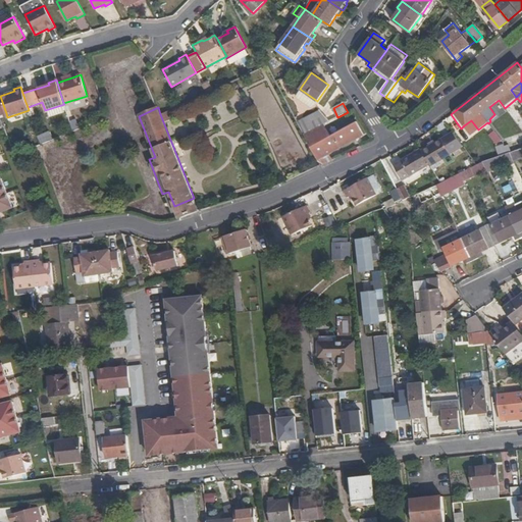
[(320,110),(298,122),(305,135),(330,121),(320,110)]
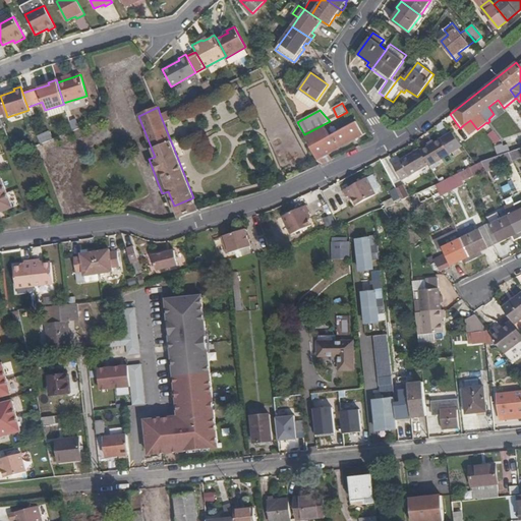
[(477,129),(470,120),(463,125),(470,135),(477,129)]
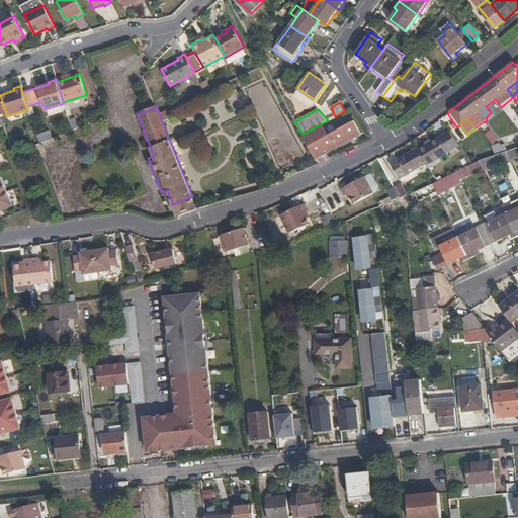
[(355,121),(328,136),(309,147),(316,159),(361,134),(355,121)]
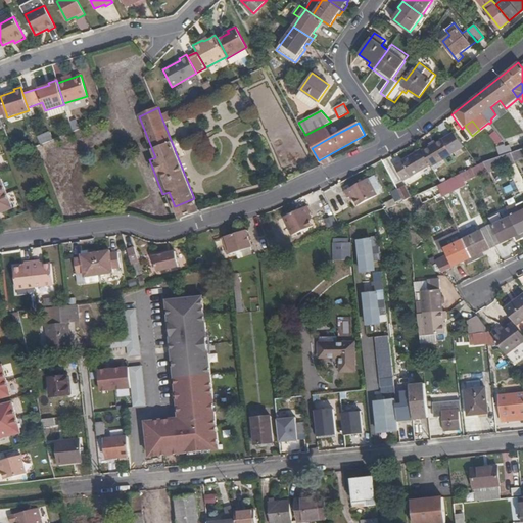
[(325,126),(305,136),(312,148),(331,137),(325,126)]
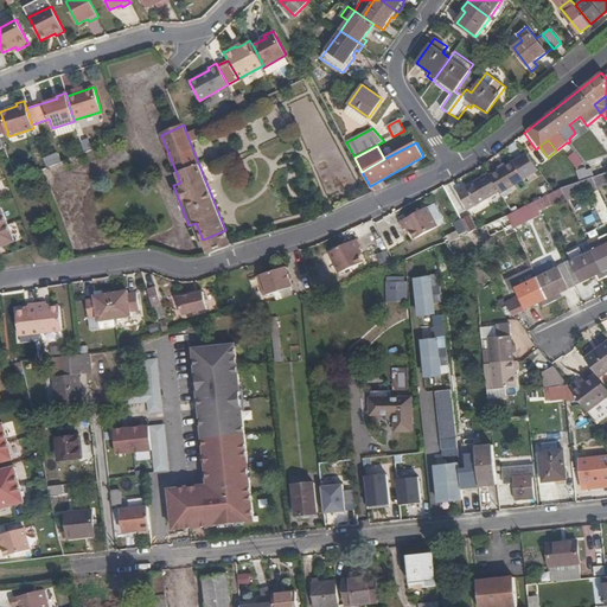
[(59,152),(45,157),(48,166),(62,163),(59,152)]
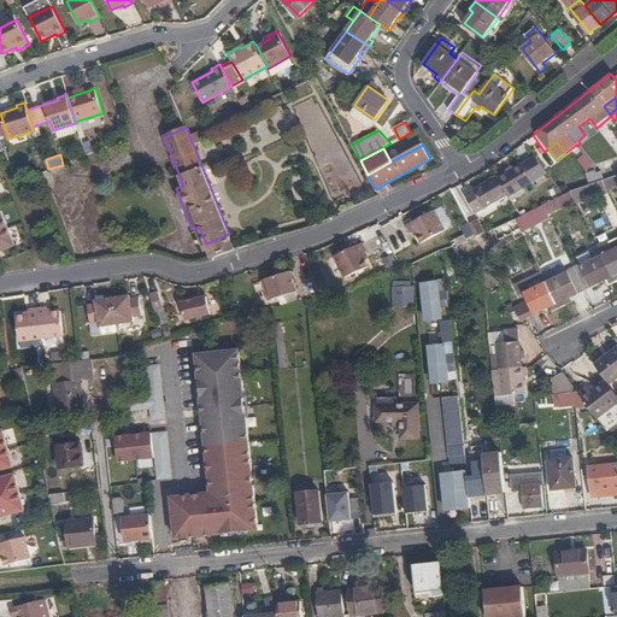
[(587,154),(579,158),(585,170),(593,166),(587,154)]
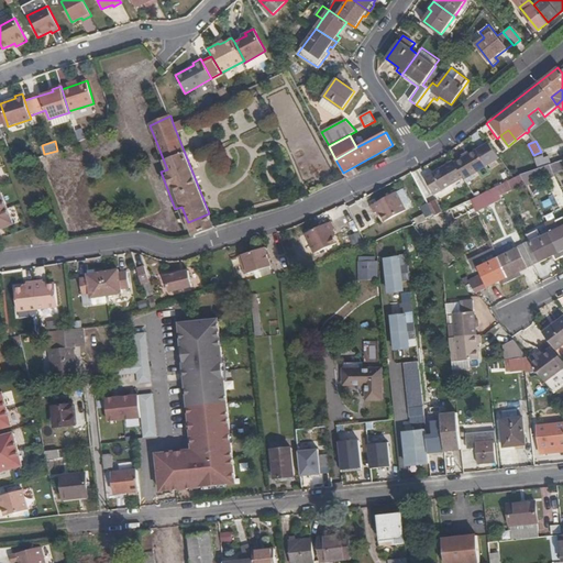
[(463,176),(465,178),(485,167),(476,151),(455,163),(463,176)]
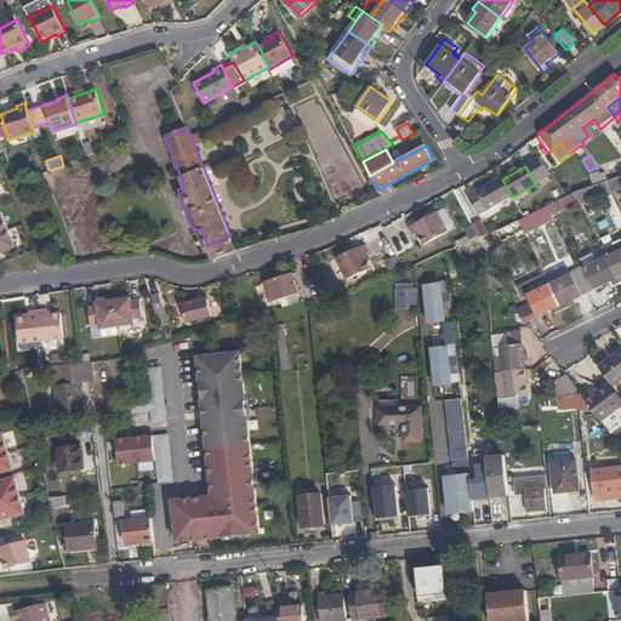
[(620,187),(620,176),(605,182),(610,192),(620,187)]
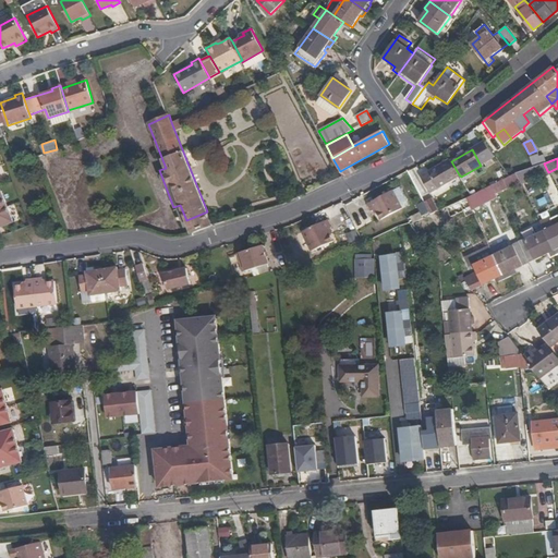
[(422,177),(431,192),(459,174),(451,161),(450,159),(422,177)]
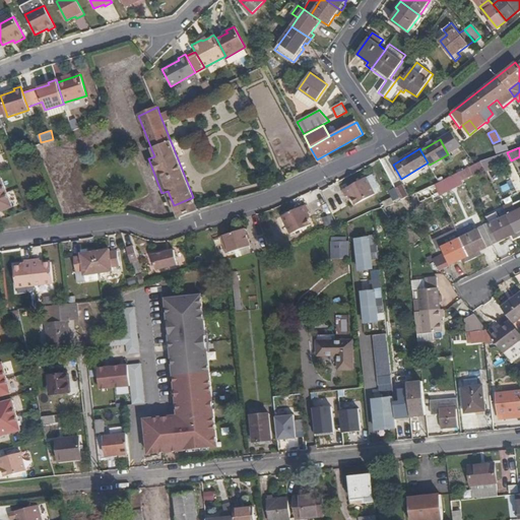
[(485,170),(511,160),(507,152),(481,160),(485,169),(485,170)]
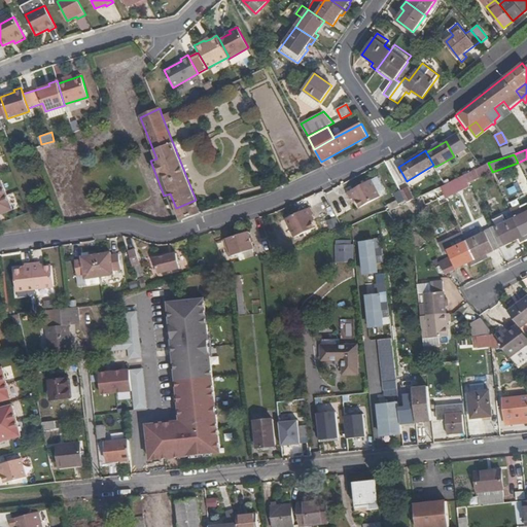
[(467,183),(492,171),(488,163),(481,167),(464,175),(467,183)]
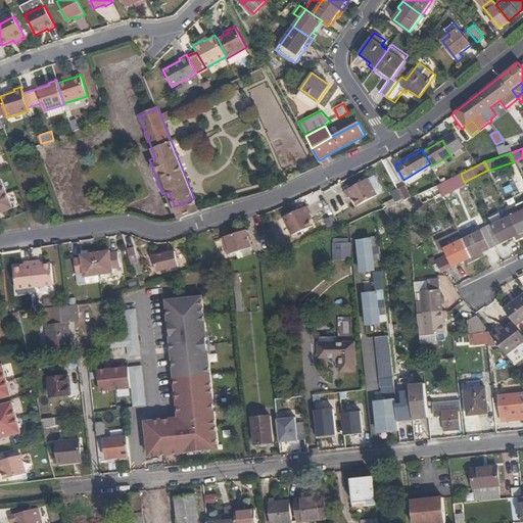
[(464,182),(461,174),(447,181),(450,188),(464,182)]
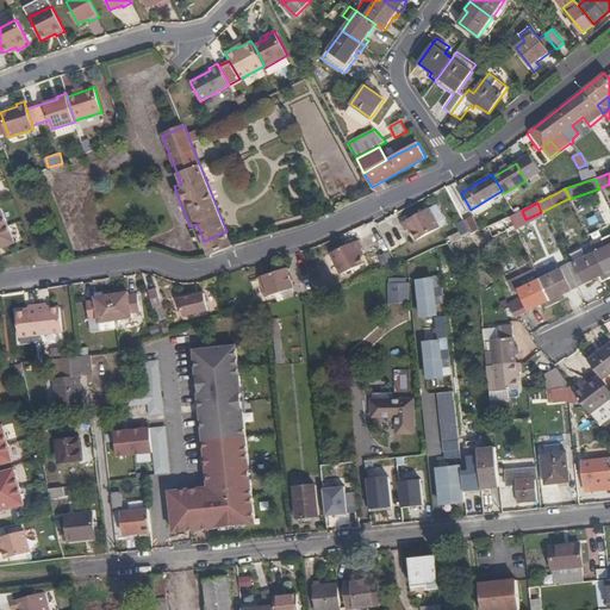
[(0,207),(0,248),(14,242),(1,209),(0,207)]
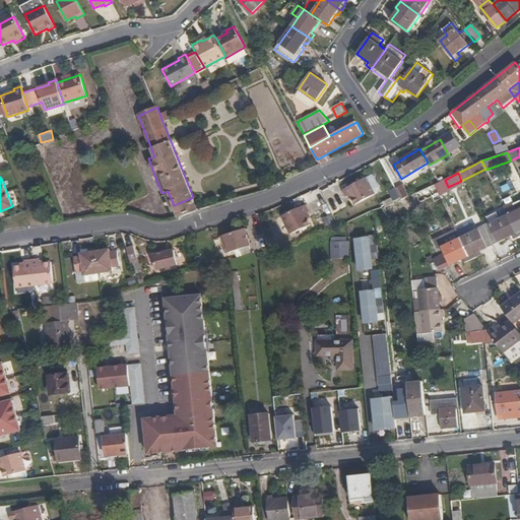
[(364,181),(340,194),(344,201),(347,200),(348,199),(350,202),(353,208),(373,198),(364,181)]
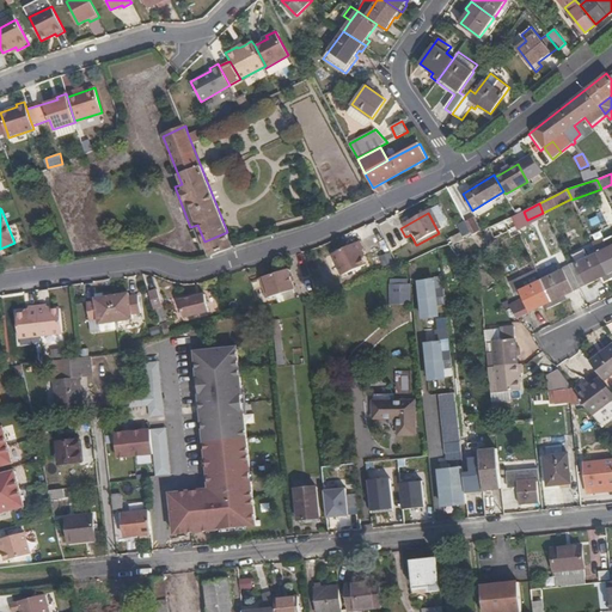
[(522,221),(519,213),(512,218),(515,225),(522,221)]
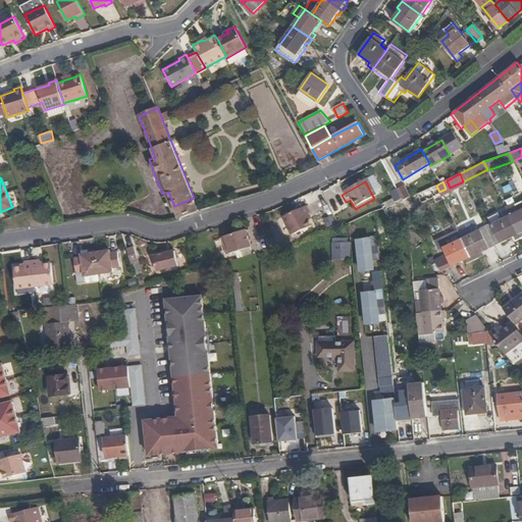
[(405,185),(390,191),(396,202),(410,196),(405,185)]
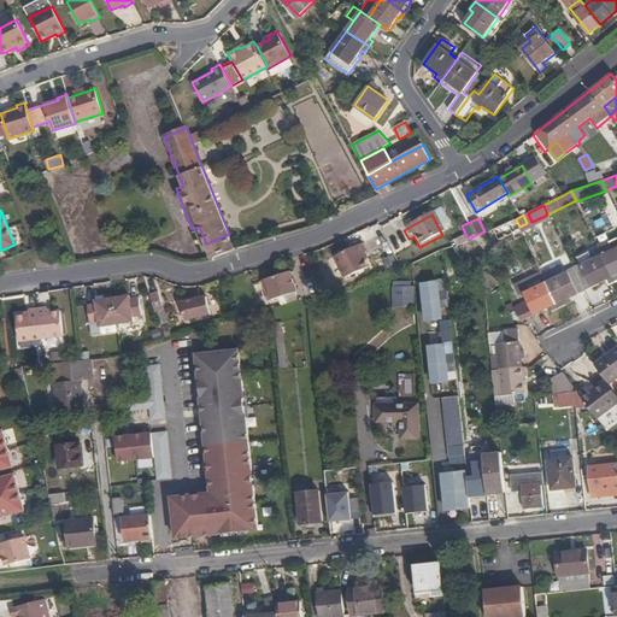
[(516,219),(483,235),(488,248),(500,244),(499,241),(522,231),(519,227),(516,219)]
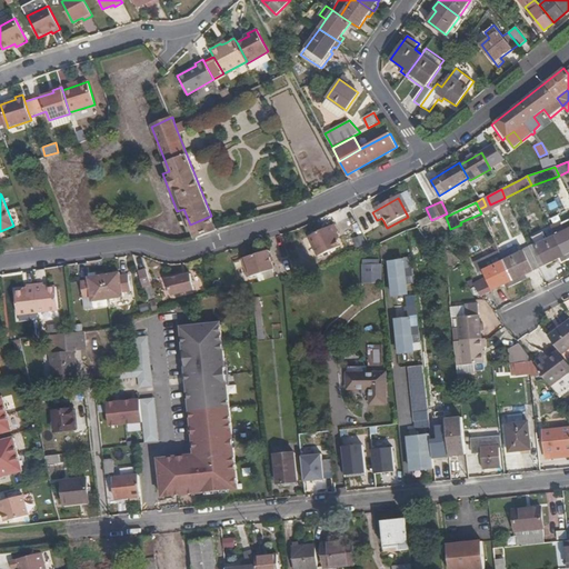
[(568,220),(552,228),(556,235),(568,259),(568,258),(568,220)]
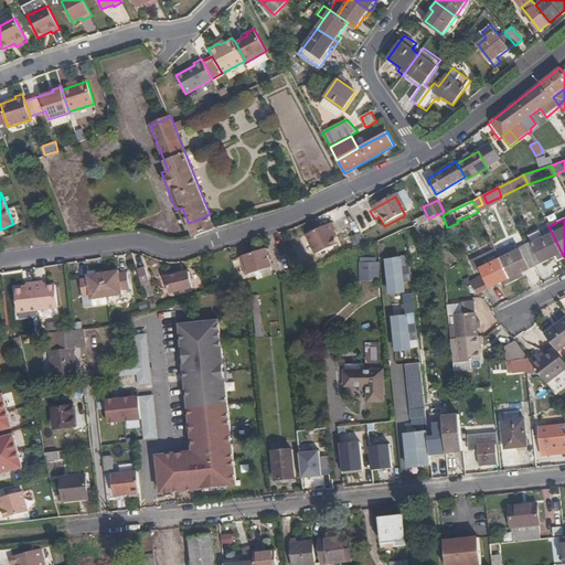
[(309,233),(319,253),(342,243),(339,236),(336,231),(338,230),(339,228),(334,221),(309,233)]
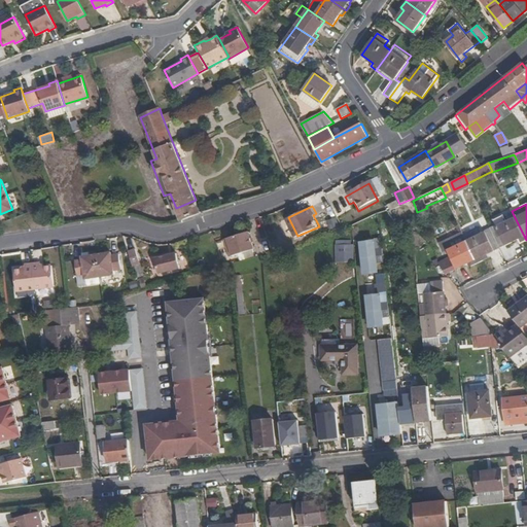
[(520,243),(526,240),(515,217),(506,221),(503,215),(493,220),(496,226),(491,230),(500,248),(518,240),(520,243)]
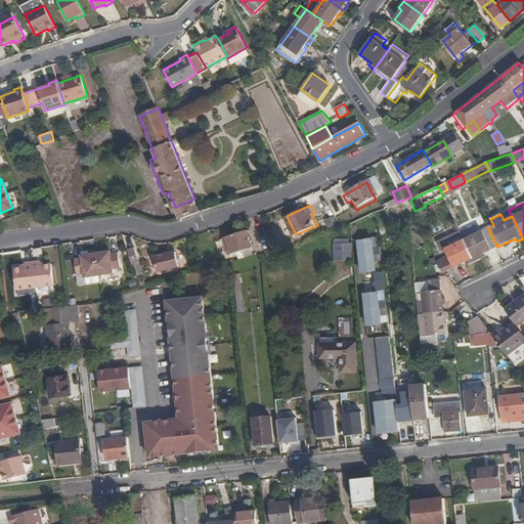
[(336,216),(325,219),(329,227),(339,225),(336,216)]
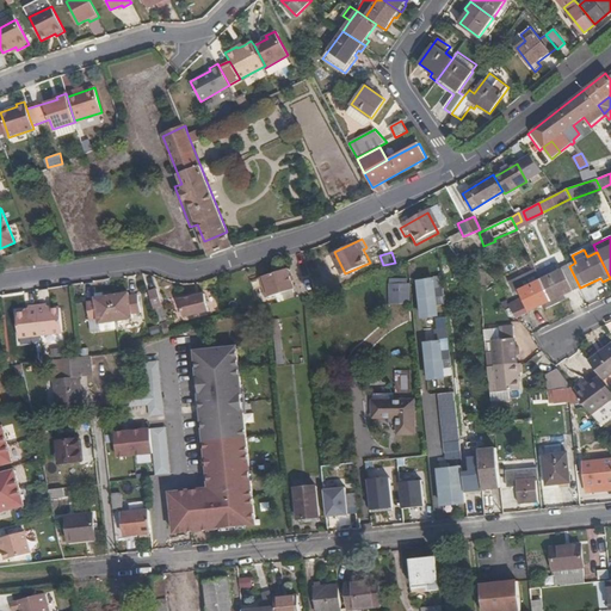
[(557,300),(580,288),(569,266),(541,279),(554,306),(559,302),(557,300)]
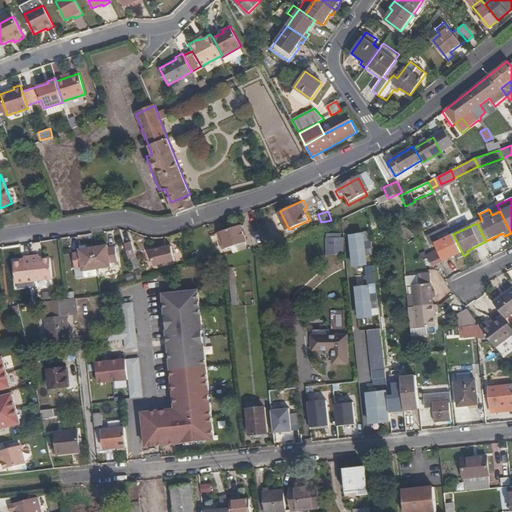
[(453,234),(449,226),(427,237),(431,245),(436,243),(439,250),(445,261),(456,256),(458,259),(464,256),(453,234)]
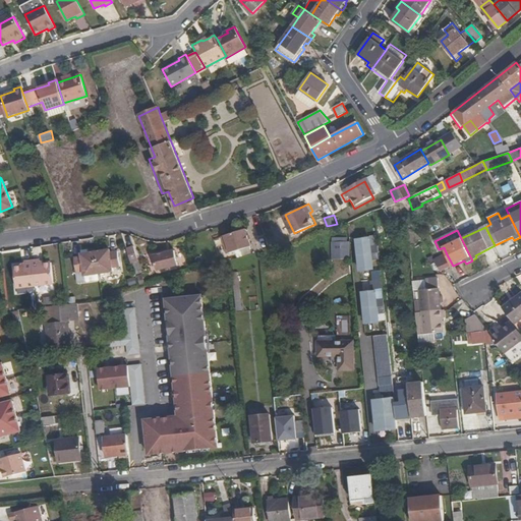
[(218,237),(222,255),(246,249),(242,232),(218,237)]
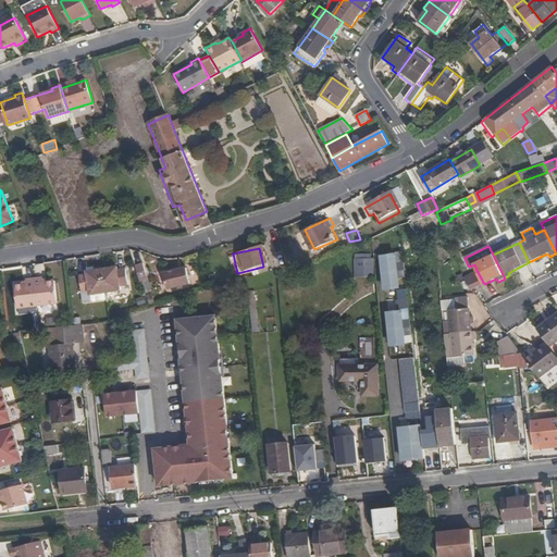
[(395,255),(381,256),(385,291),(399,288),(395,255)]
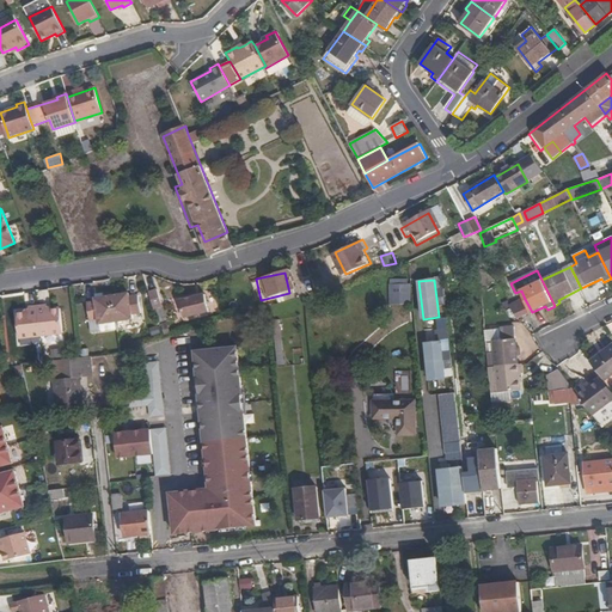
[(410,305),(410,285),(408,285),(391,285),(391,304),(410,305)]
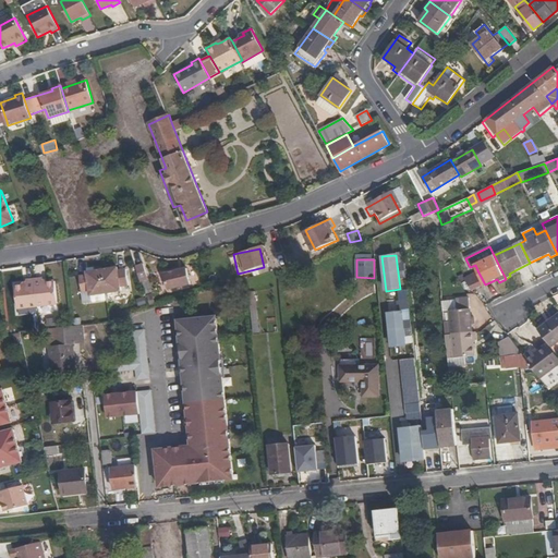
[(134,267),(138,282),(146,280),(142,264),(134,267)]
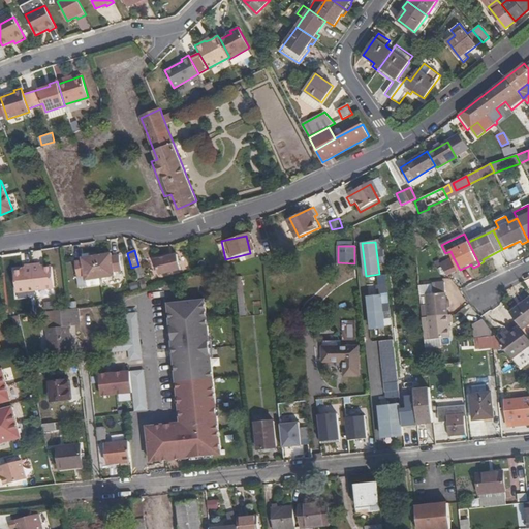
[(113,255),(113,251),(97,253),(99,279),(116,278),(115,273),(113,255)]
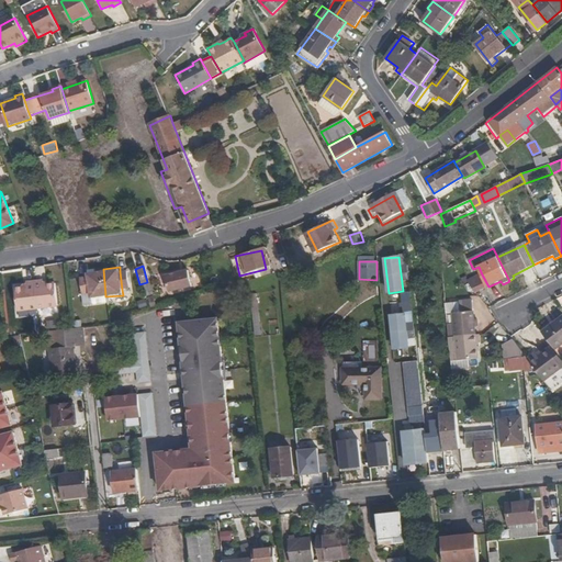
[(105,296),(103,269),(93,270),(87,271),(87,277),(80,278),(82,295),(89,294),(90,299),(92,299),(92,303),(96,305),(107,304),(105,296)]
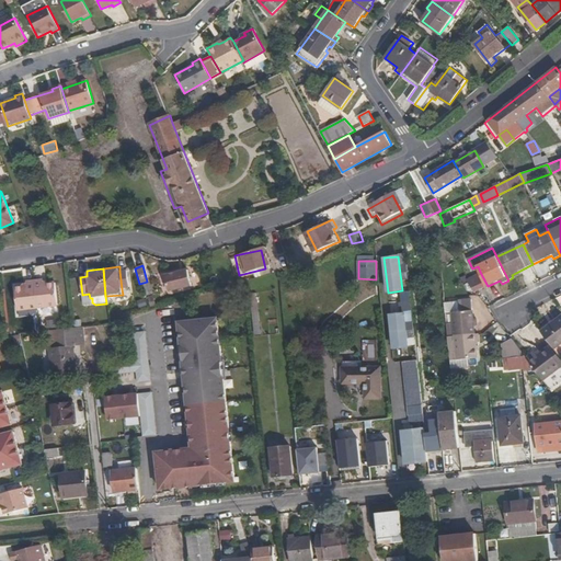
[(129,288),(127,270),(119,271),(122,289),(129,288)]
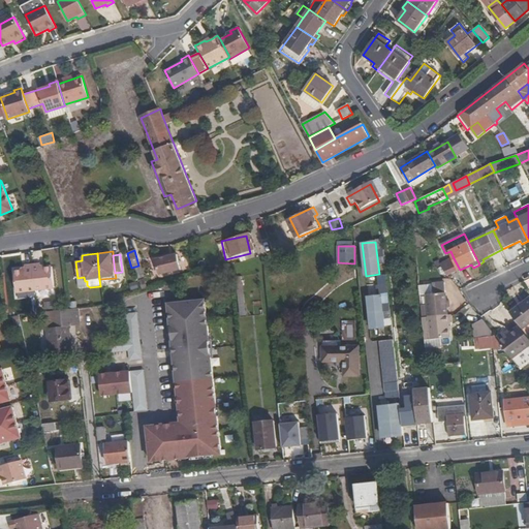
[(158,259),(162,274),(184,269),(181,254),(158,259)]
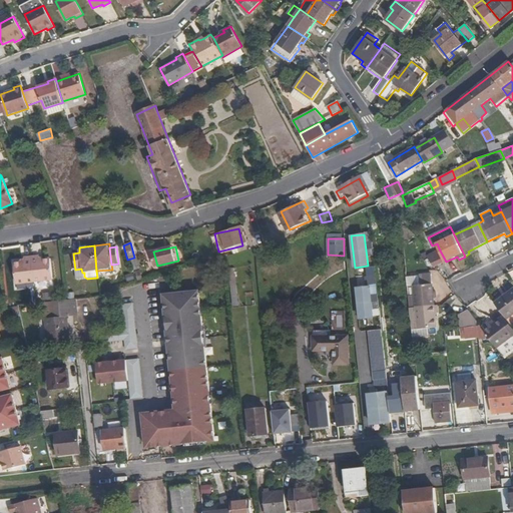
[(442,264),(446,262),(440,250),(436,251),(442,264)]
